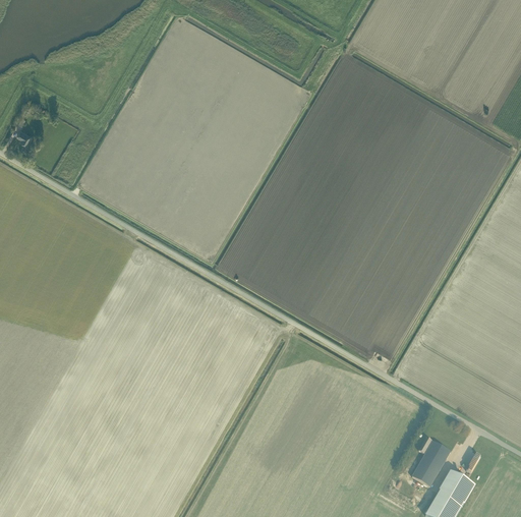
[(25,106),(31,109),(35,103),(29,100),(25,106)]
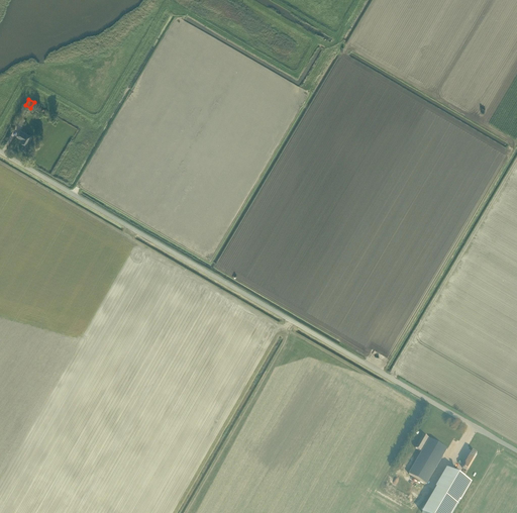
[(32,132),(25,128),(25,129),(20,126),(17,132),(21,135),(20,137),(27,141),(32,132)]
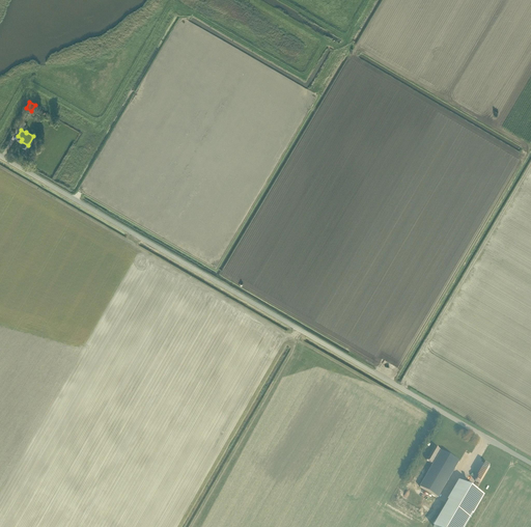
[(431,461),(440,446),(435,443),(426,456),(431,460),(430,461),(431,461)]
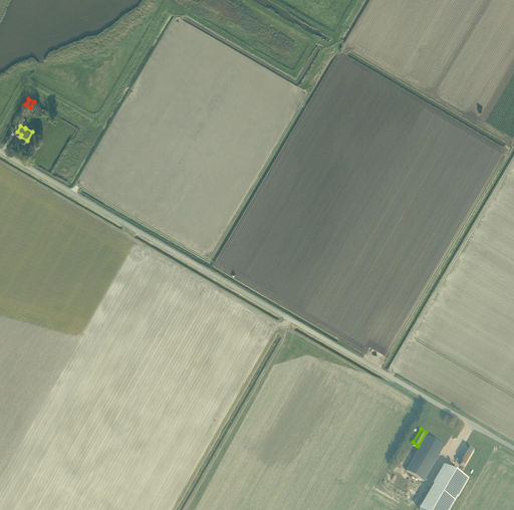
[(427,433),(420,446),(407,468),(425,478),(445,443),(427,433)]
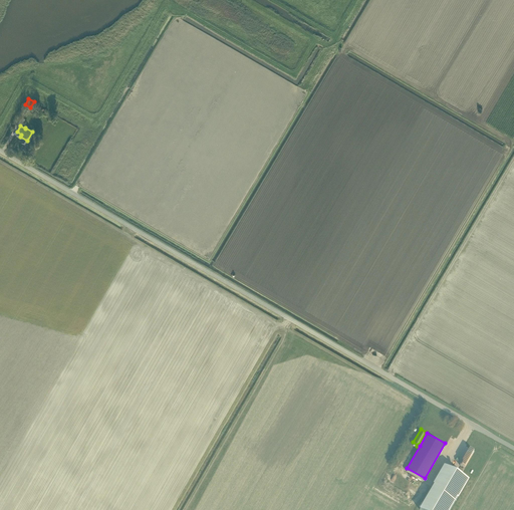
[(427,509),(448,509),(468,476),(445,463),(420,506),(427,509)]
